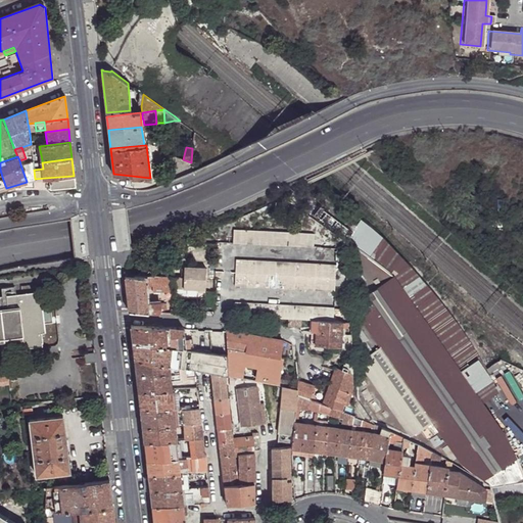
[(34,170),(33,160),(20,164),(27,182),(33,180),(35,179),(34,170)]
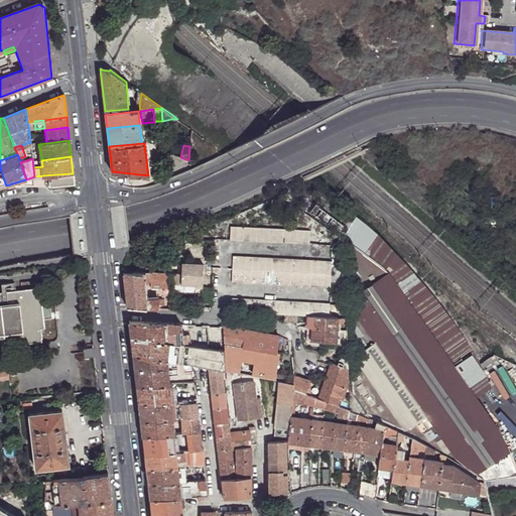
[(74,183),(73,173),(44,175),(34,176),(32,177),(32,182),(41,181),(41,180),(43,180),(44,183),(49,183),(49,185),(74,183)]
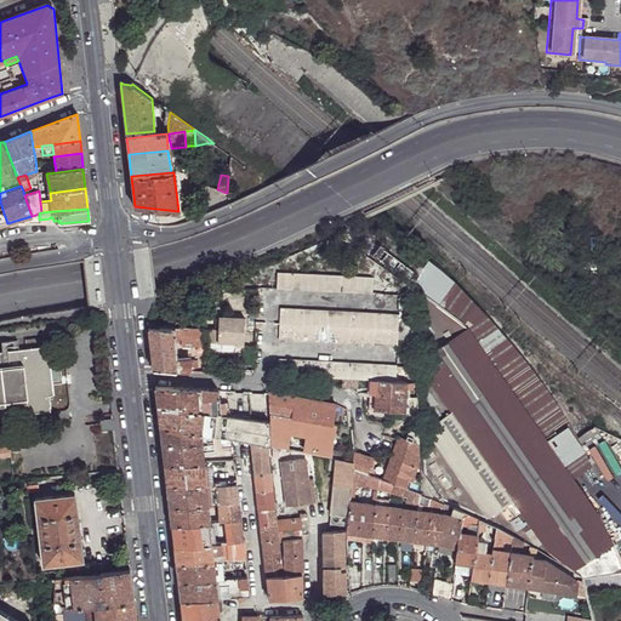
[(596,473),(576,439),(552,397),(534,372),(507,339),(484,312),(453,278),(453,277),(431,258),(419,275),(420,277),(414,288),(438,305),(468,329),(486,355),(524,409),(540,432),(576,484),(596,473)]
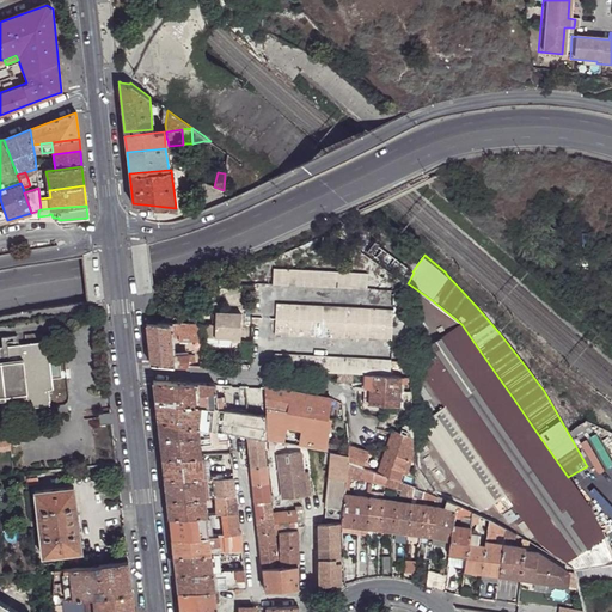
[(368,274),(270,269),(270,283),(368,289),(368,274)]
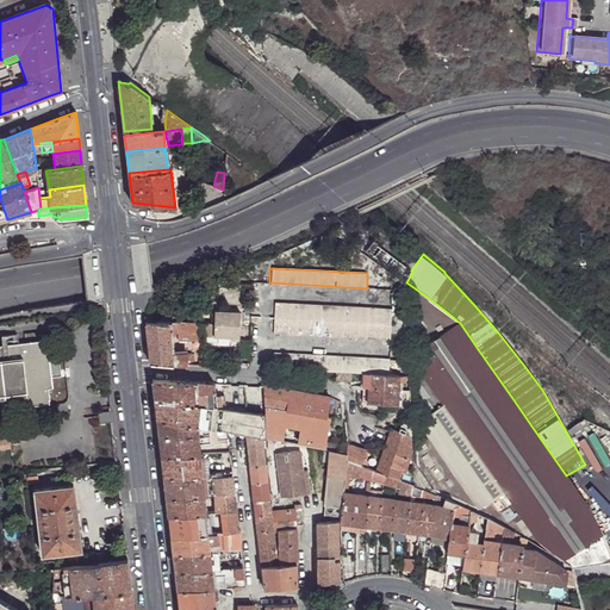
[(589,509),(566,475),(530,424),(515,402),(478,349),(460,323),(430,299),(406,282),(405,282),(404,290),(406,332),(406,346),(406,348),(408,374),(411,425),(412,436),(414,461),(414,466),(415,485),(425,490),(437,495),(447,499),(455,503),(472,510),(489,517),(490,518),(505,526),(514,530),(521,534),(524,536),(528,539),(536,543),(572,565),(572,566),(595,561),(609,559),(607,548),(599,528),(589,509)]
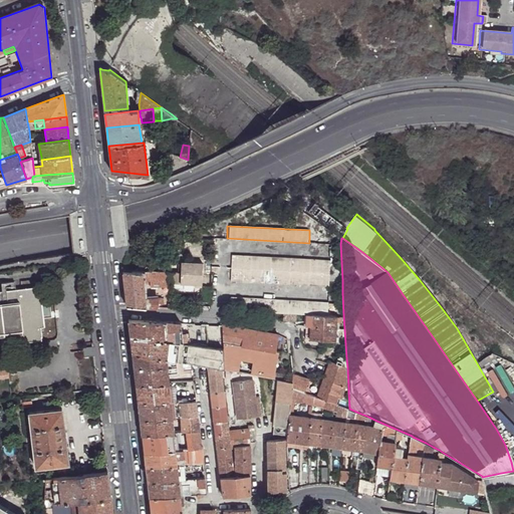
[(232,268),(327,272),(328,260),(232,255),(232,268)]
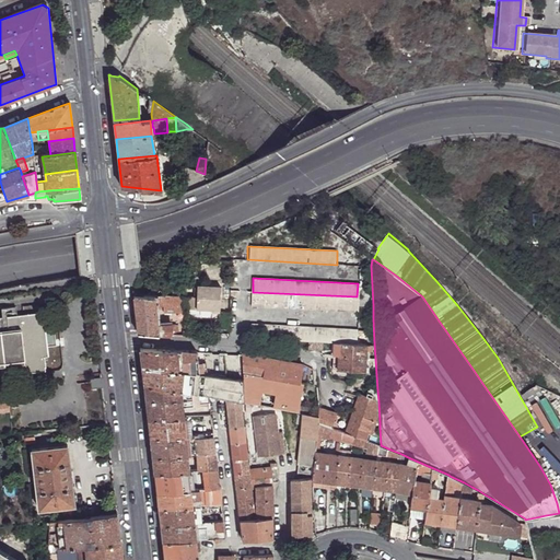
[(212,310),(220,311),(221,288),(198,286),(197,296),(197,310),(212,310)]
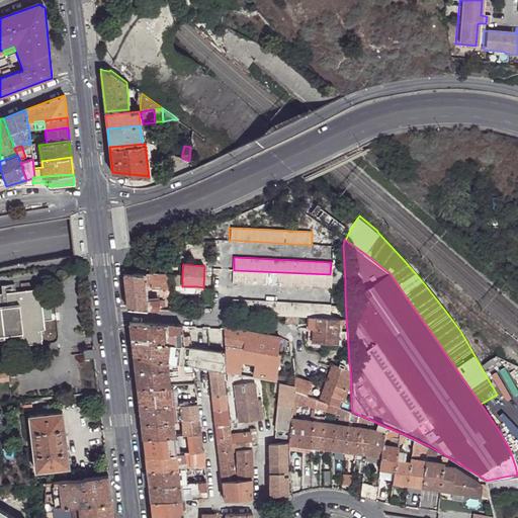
[(329,287),(330,274),(234,270),(233,283),(329,287)]
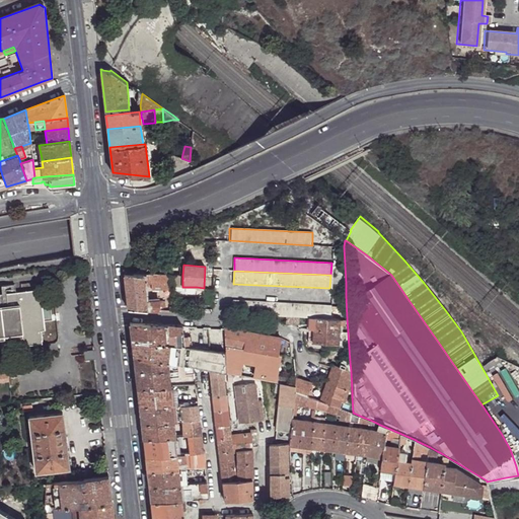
[(147,309),(146,301),(143,274),(124,274),(126,289),(126,295),(128,308),(147,309)]
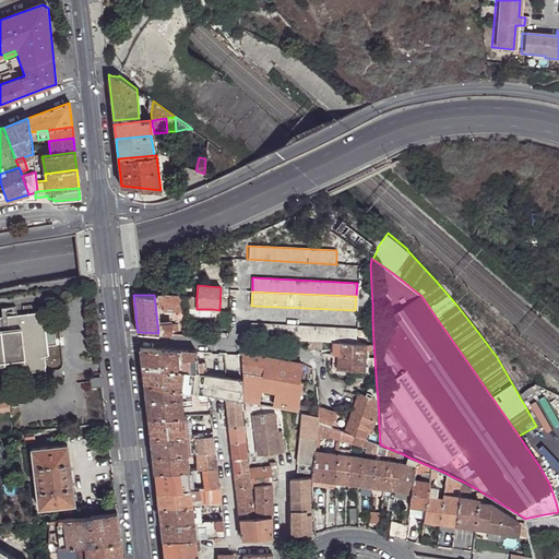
[(167,295),(157,295),(157,305),(171,305),(170,296),(167,295)]
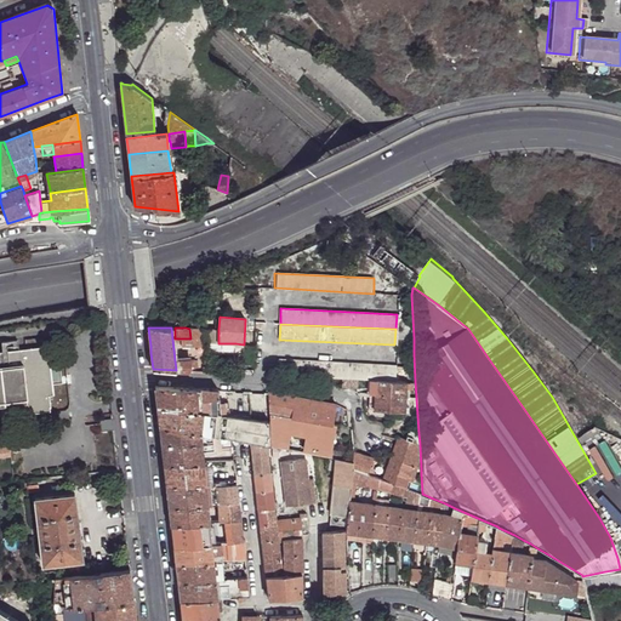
[(218,329),(201,329),(203,337),(203,342),(218,343),(218,329)]
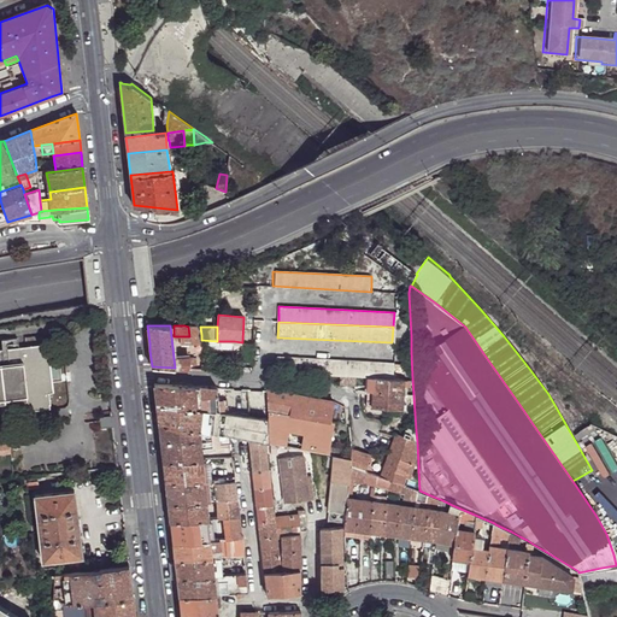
[(0,360),(1,366),(0,366),(0,400),(6,400),(7,410),(18,409),(50,405),(52,405),(43,345),(0,348),(0,360)]
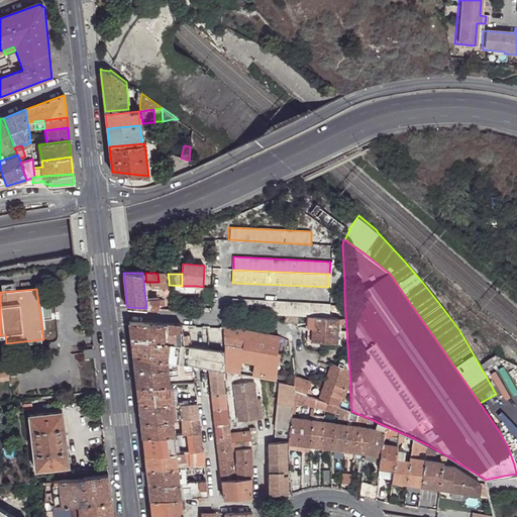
[(161,309),(159,300),(159,299),(145,300),(146,308),(161,309)]
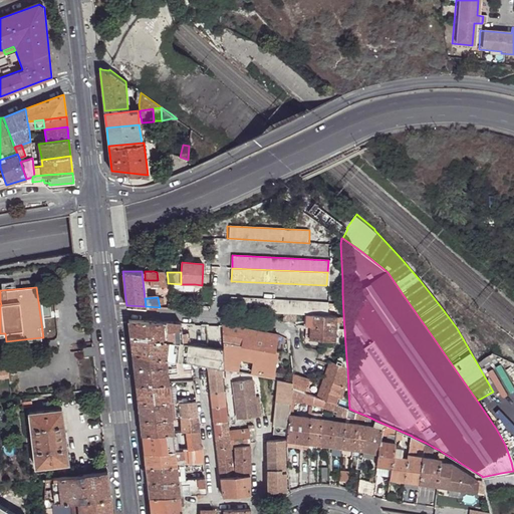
[(305,314),(325,315),(326,301),(230,297),(230,311),(283,313),(294,313),(305,314)]
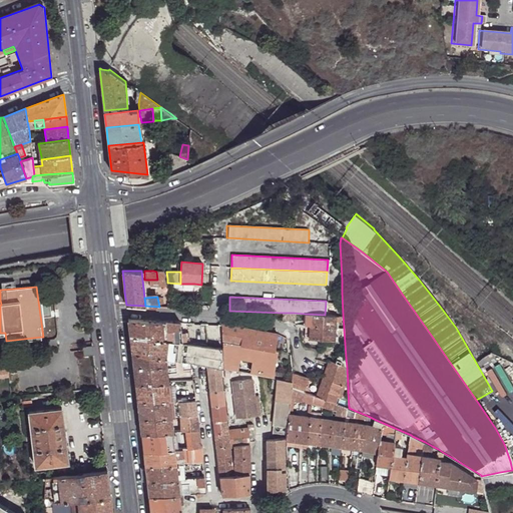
[(283,321),(289,321),(293,321),(294,313),(283,313),(283,321)]
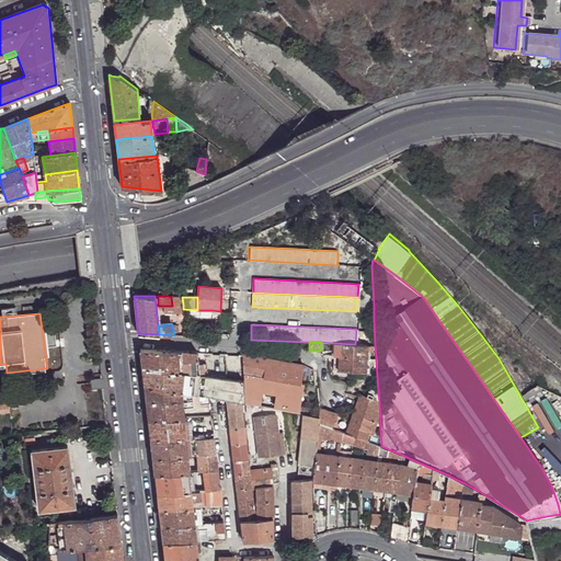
[(364,371),(365,344),(355,344),(333,343),(333,359),(338,359),(338,369),(338,374),(346,374),(346,370),(364,371)]
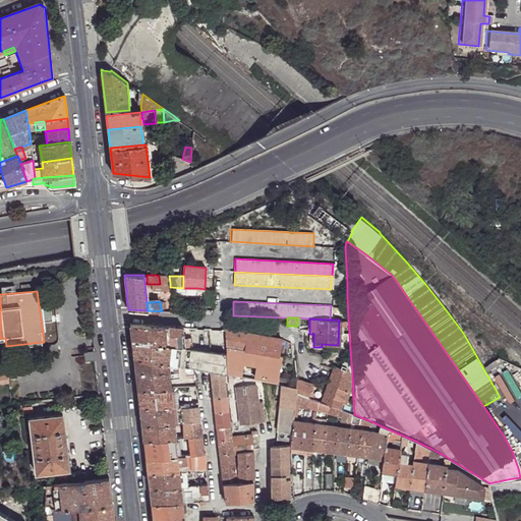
[(130,324),(132,341),(167,344),(165,326),(130,324)]
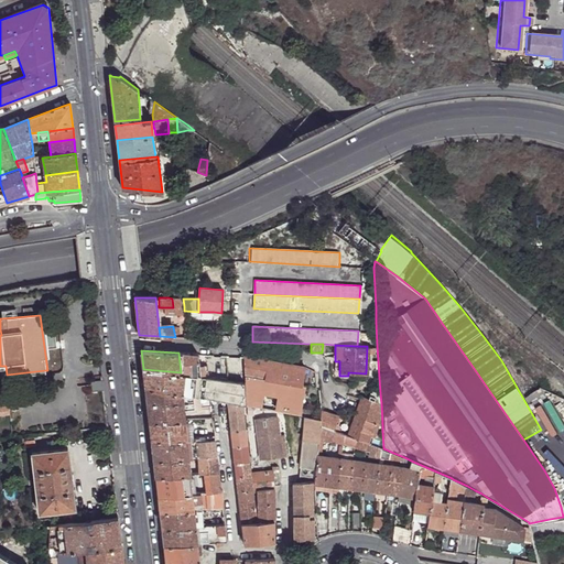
[(181,372),(199,375),(201,375),(201,372),(199,362),(198,354),(179,353),(181,372)]
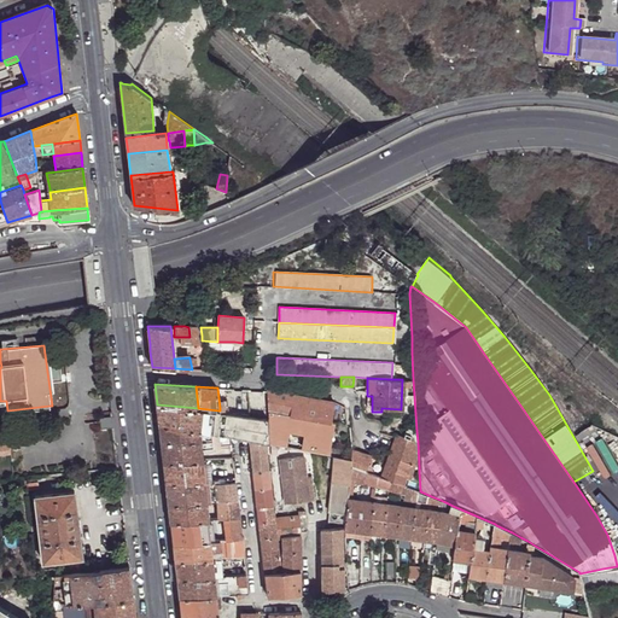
[(313,398),(268,391),(268,417),(269,436),(330,449),(333,420),(331,420),(333,402),(321,400),(321,398),(313,397),(313,398)]
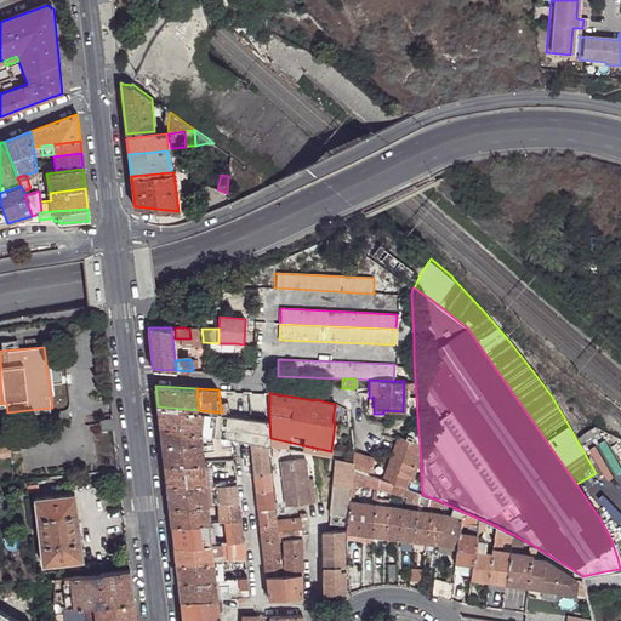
[(229,399),(220,399),(221,410),(229,409),(229,399)]
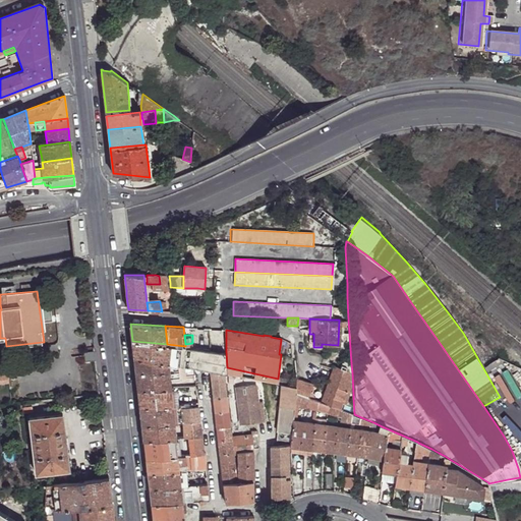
[(168,363),(183,365),(184,346),(167,344),(132,341),(134,357),(168,363)]
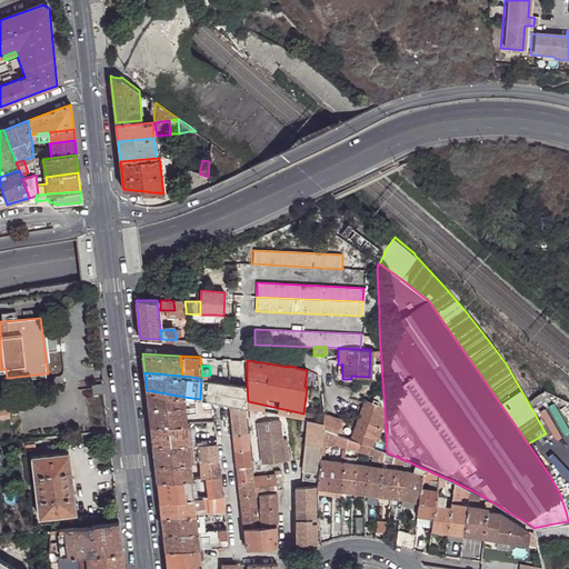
[(211,402),(229,405),(229,403),(245,407),(248,407),(248,401),(247,383),(229,380),(229,381),(202,378),(201,378),(200,399),(211,401),(211,402)]
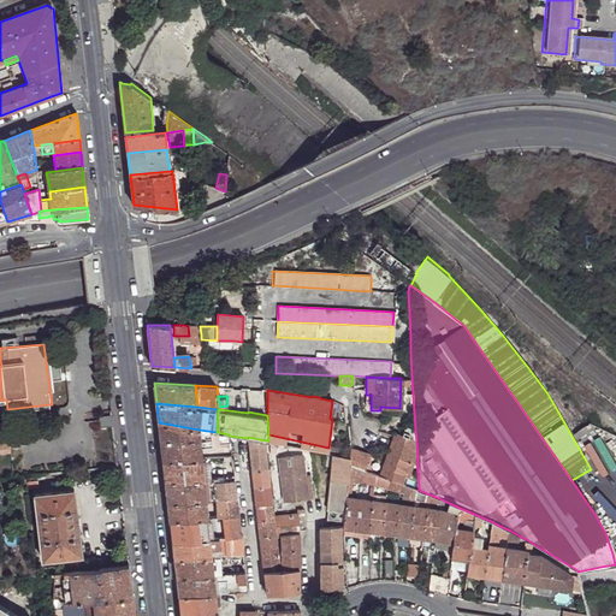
[(101,426),(112,425),(111,414),(100,415),(101,426)]
